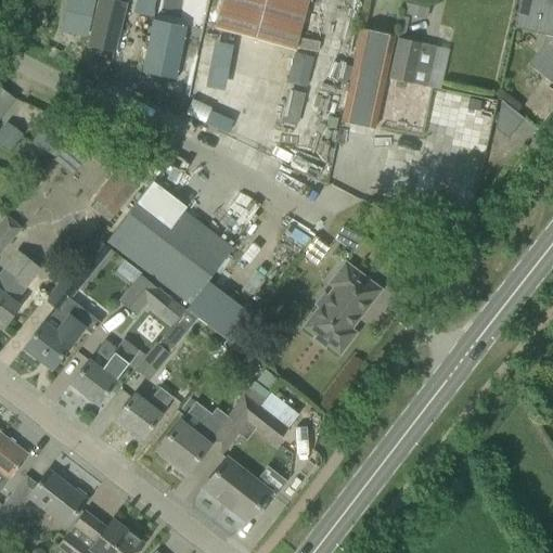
[(74,0),(66,31),(85,36),(93,1),(89,0),(74,0)]
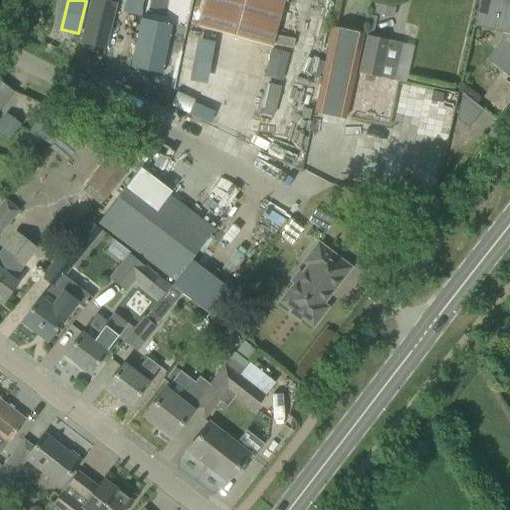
[(92,0),(82,42),(106,47),(117,1),(113,0),(92,0)]
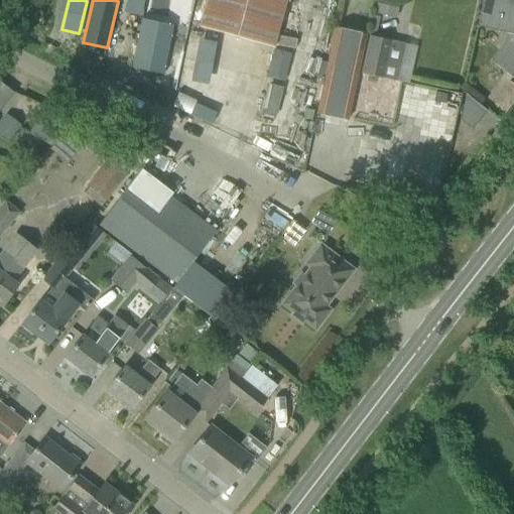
[(207,0),(201,24),(274,45),(286,0),(207,0)]
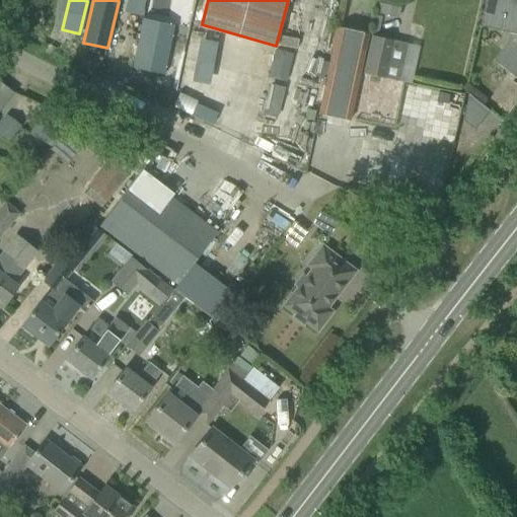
[(489,0),(483,24),(516,32),(516,45),(502,63),(516,74),(516,0),(489,0)]
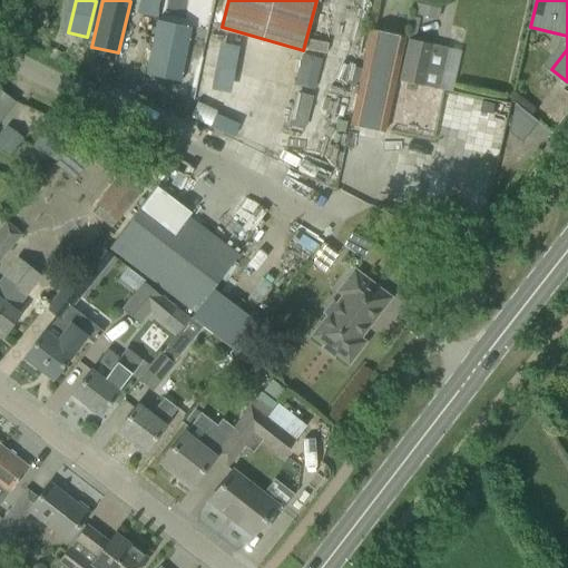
[(158,19),(147,74),(182,80),(193,26),(158,19)]
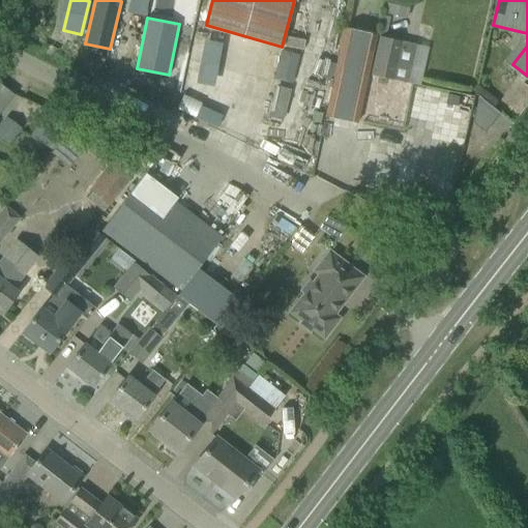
[(346,26),(327,115),(358,121),(377,32),(346,26)]
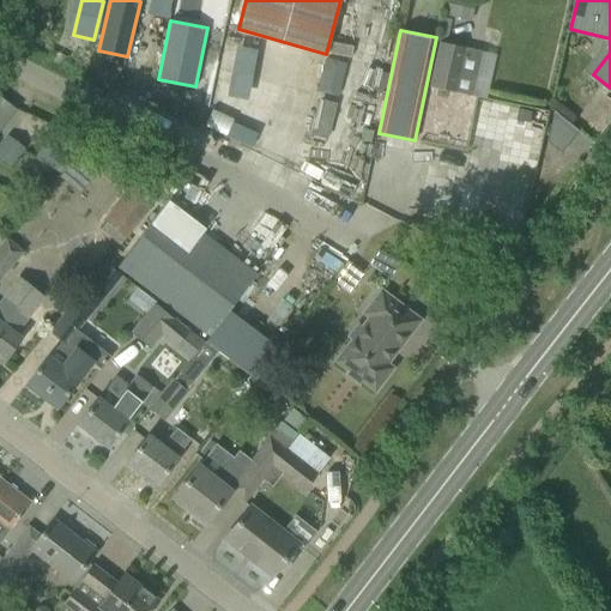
[(459,74),(465,46),(441,41),(431,85),(473,95),(477,78),(459,74)]
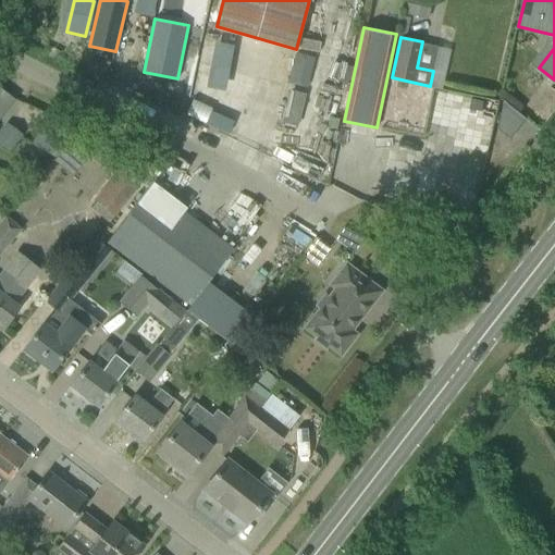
[(296,51),(292,69),(310,73),(315,56),(296,51)]
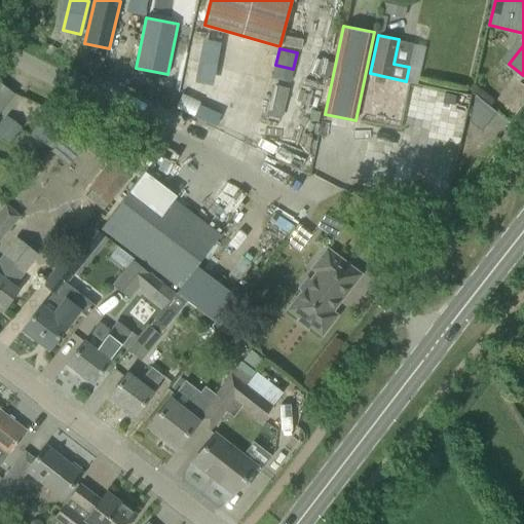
[(272,100),(268,115),(282,118),(286,104),(272,100)]
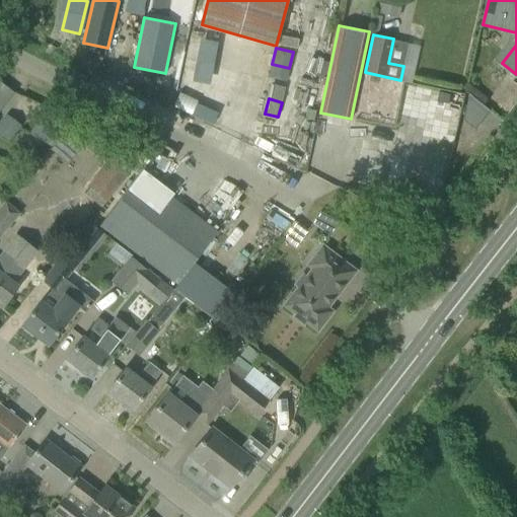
[(68,163),(87,140),(69,126),(51,148),(68,163)]
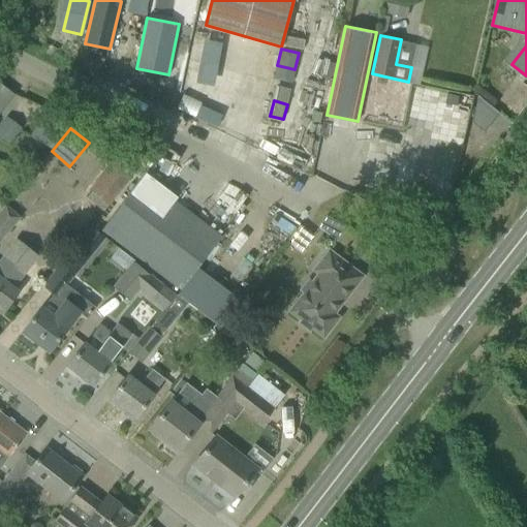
[(91,188),(109,203),(136,169),(118,155),(91,188)]
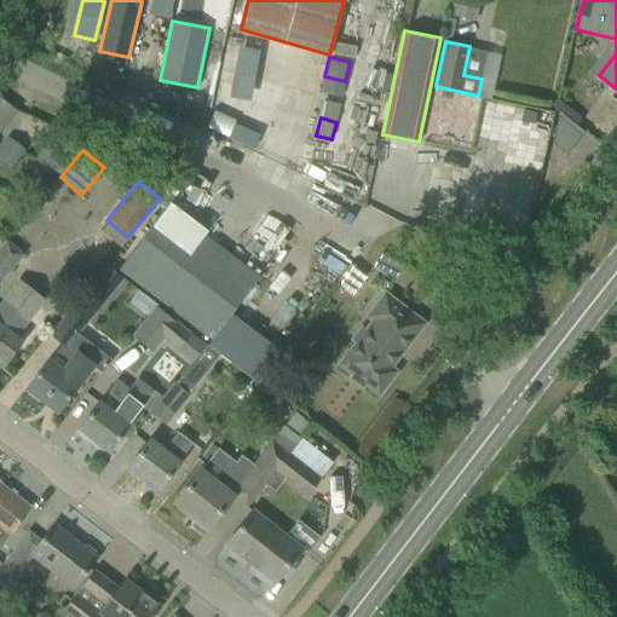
[(167,206),(120,267),(120,269),(126,274),(212,339),(260,276),(167,206)]
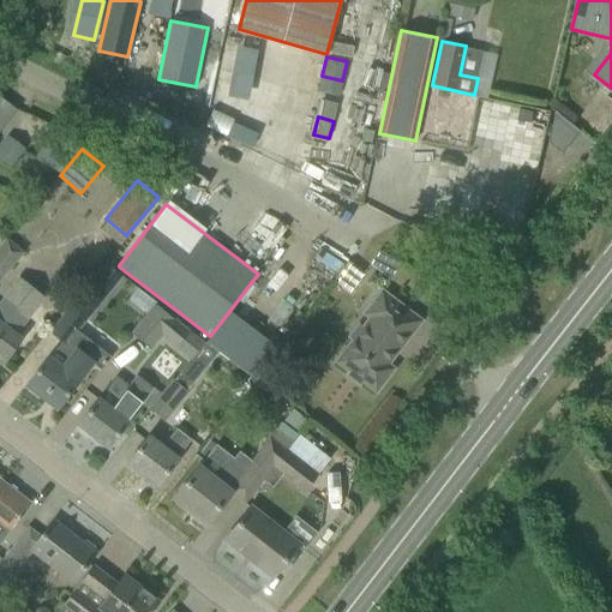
[(0,244),(0,280),(25,250),(7,235),(0,244)]
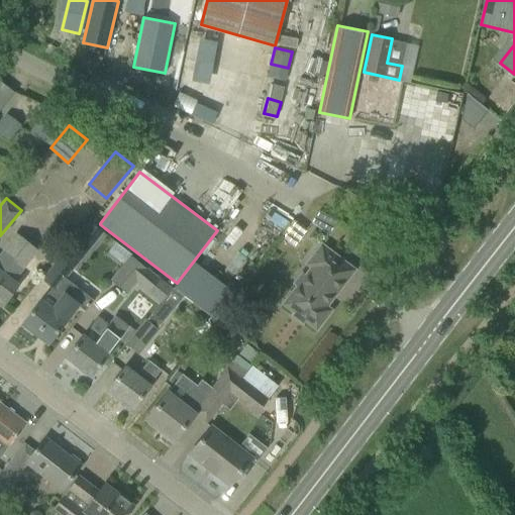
[(320,211),(312,221),(331,235),(341,221),(320,211)]
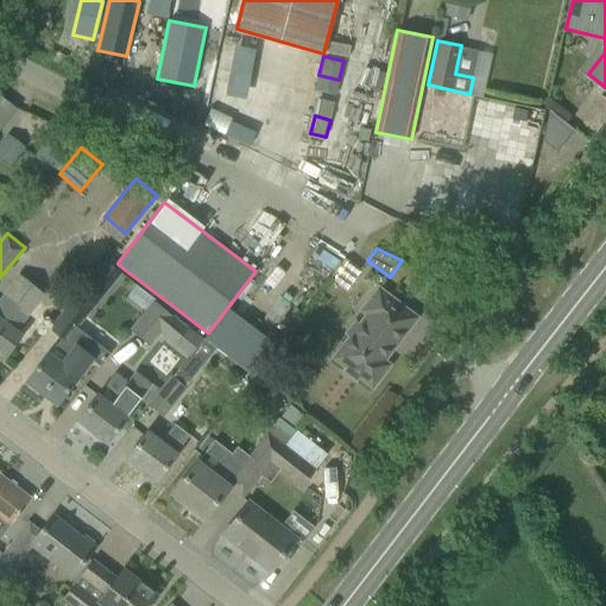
[(0,348),(7,354),(24,333),(17,328),(31,311),(45,292),(18,272),(4,291),(0,296),(0,348)]
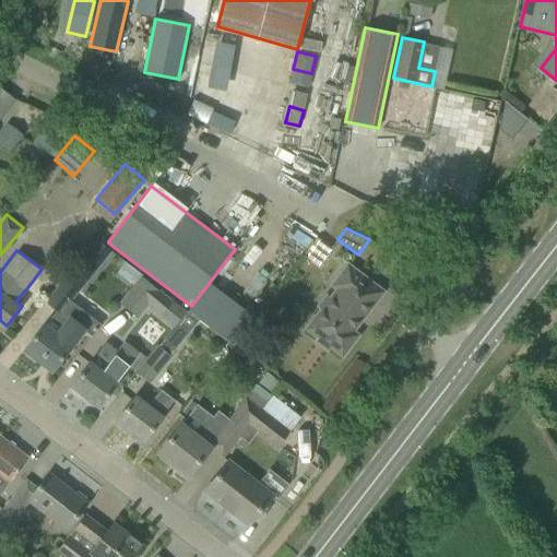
[(329,348),(332,345),(343,355),(359,333),(354,330),(384,291),(348,262),(333,284),(339,287),(332,296),(328,293),(319,306),(322,308),(308,327),(320,336),(317,340),(329,348)]
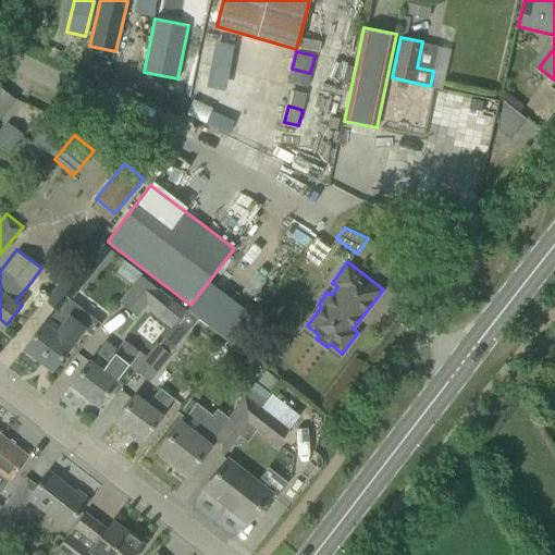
[(39,330),(25,347),(53,368),(66,352),(84,328),(91,333),(100,321),(79,306),(71,299),(87,279),(72,267),(45,299),(57,309),(47,322),(46,321),(39,330)]
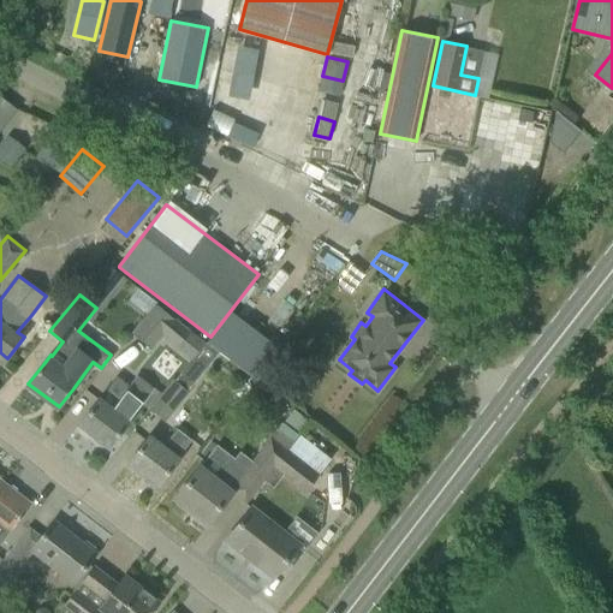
[(158,303),(134,333),(154,350),(165,337),(178,346),(191,331),(178,320),(158,303)]
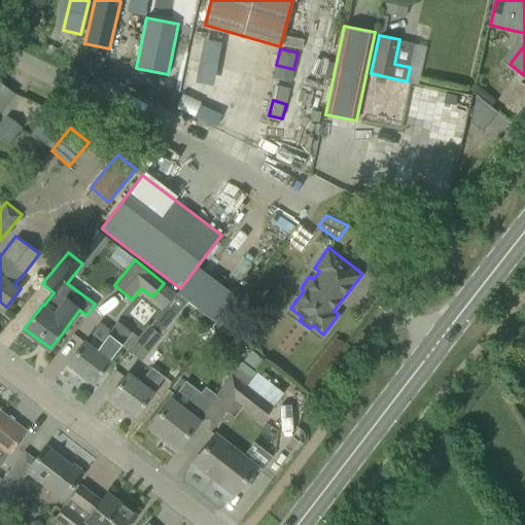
[(208,274),(187,301),(220,324),(241,299),(208,274)]
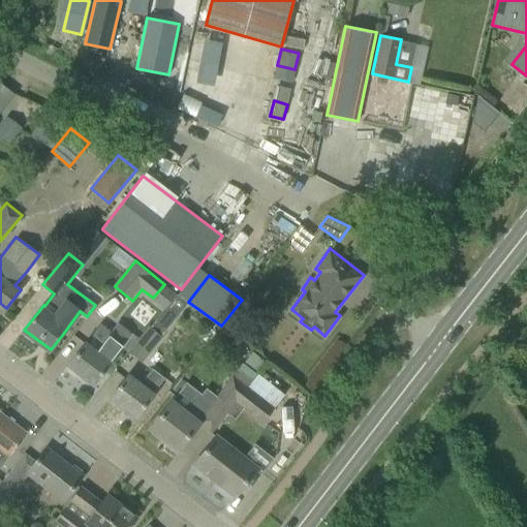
[(177,292),(152,323),(150,326),(149,324),(144,332),(146,334),(132,350),(130,349),(129,350),(142,362),(162,336),(161,335),(188,302),(177,292)]
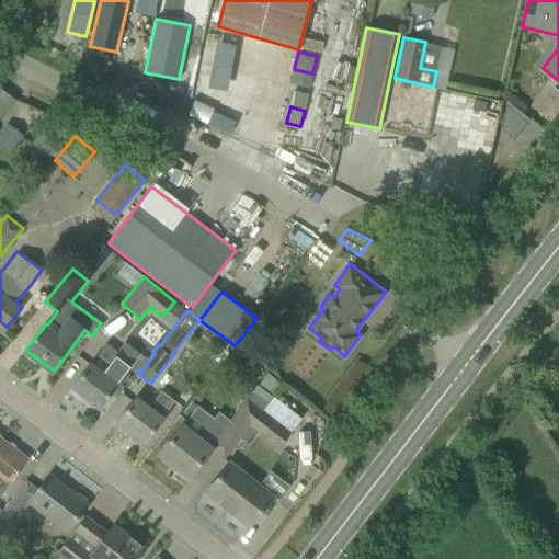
[(86,368),(72,386),(100,407),(113,389),(118,383),(118,381),(129,366),(140,353),(127,342),(105,371),(92,360),(86,368)]
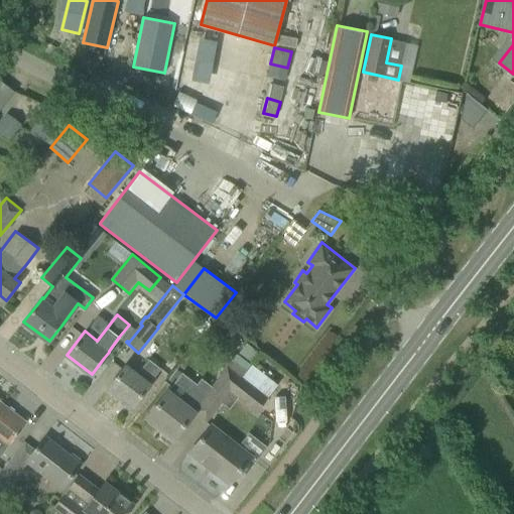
[(108,387),(133,406),(162,369),(148,359),(138,372),(126,364),(108,387)]
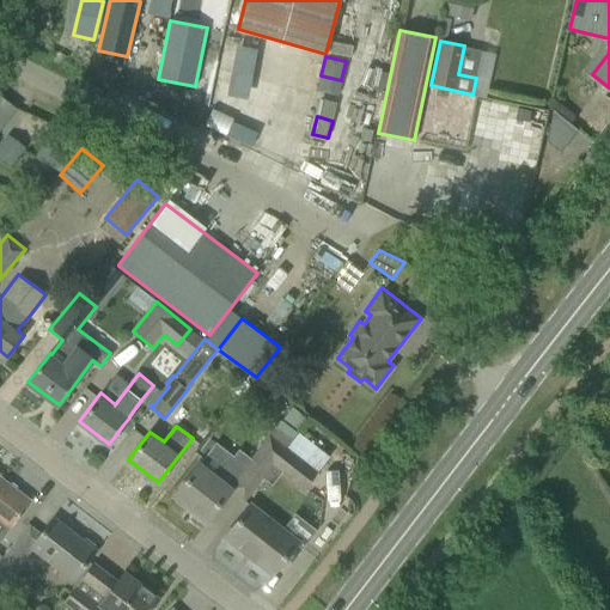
[(276,462),(287,447),(286,446),(292,439),(275,427),(251,457),(241,449),(235,455),(217,440),(175,495),(206,520),(231,488),(246,500),(276,462)]
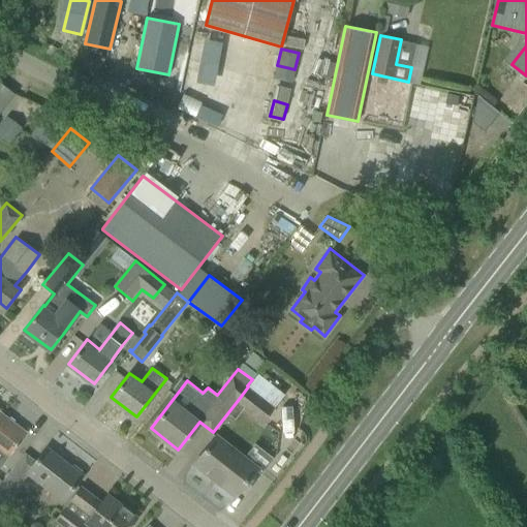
[(275,407),(248,386),(239,399),(265,420),(275,407)]
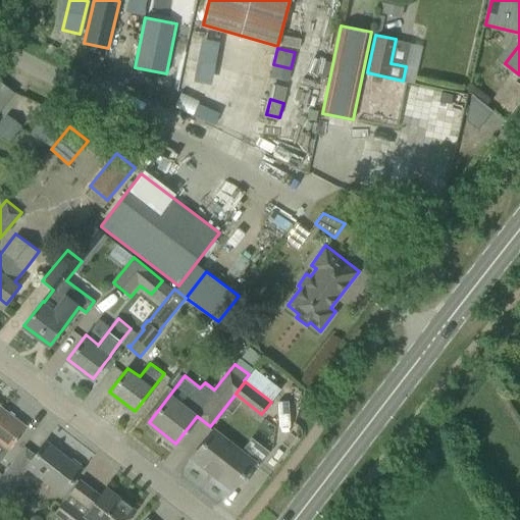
[(0,461),(28,426),(4,408),(0,413),(0,461)]
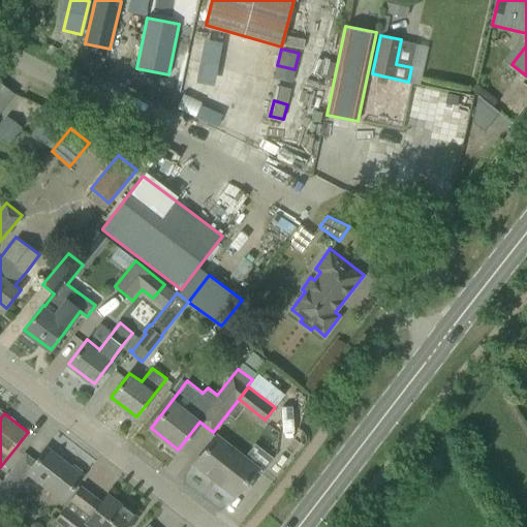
[(195,463),(236,495),(257,467),(217,435),(195,463)]
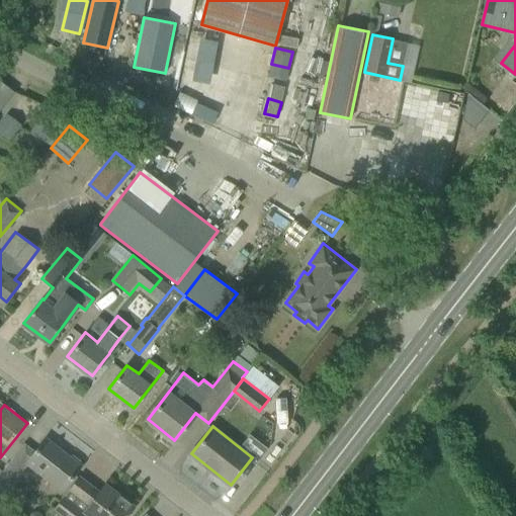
[(82,464),(81,464),(82,459),(75,454),(71,456),(46,437),(35,450),(25,442),(13,458),(4,470),(0,475),(0,497),(1,498),(27,465),(61,491),(82,464)]
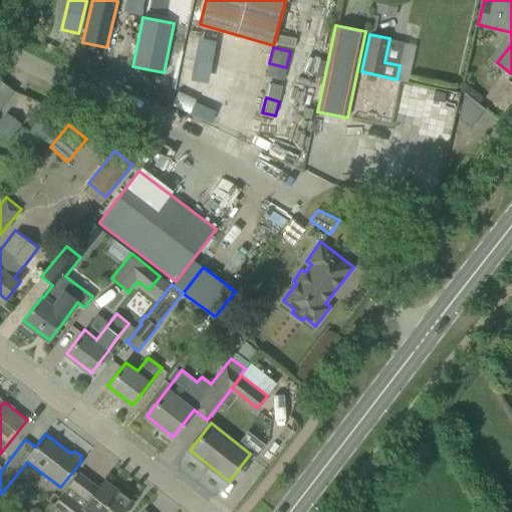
[(124,511),(134,501),(104,479),(99,487),(79,471),(47,511),(124,511)]
